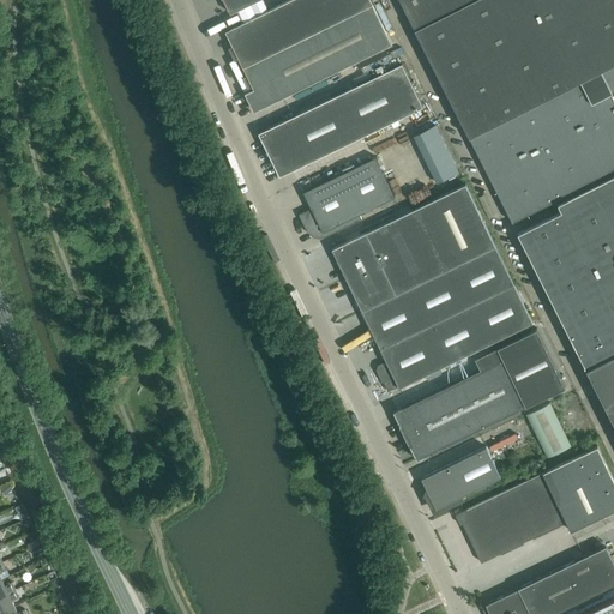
[(256,0),(223,0),(230,13),(256,0)]
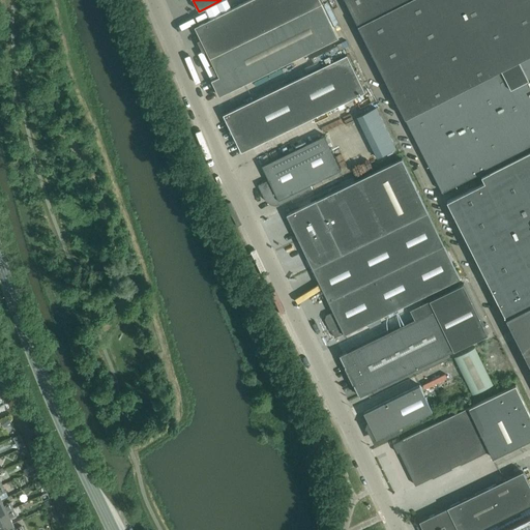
[(339,37),(320,0),(247,0),(195,26),(218,76),(211,80),(218,95),(339,37)]
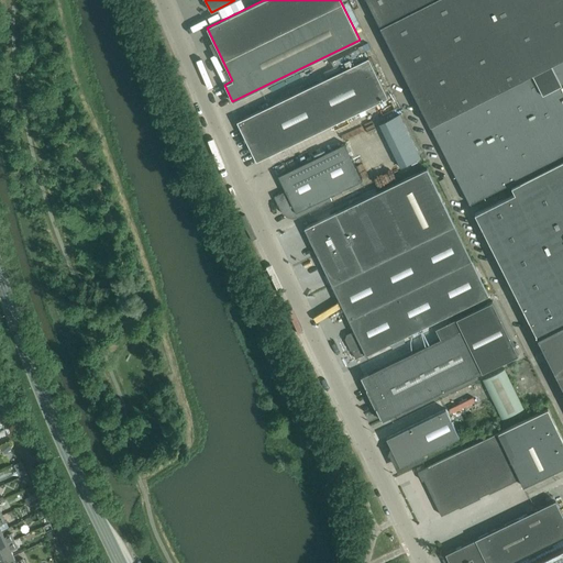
[(562,0),(366,0),(470,203),(510,183),(515,192),(475,213),(548,356),(562,387),(562,0)]
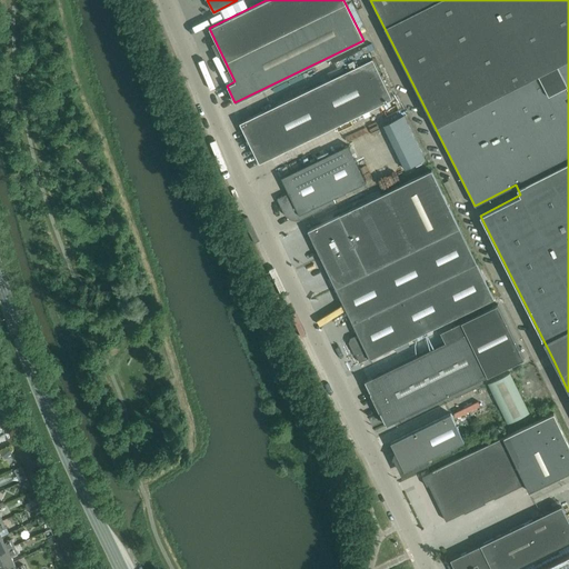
[(391,98),(372,58),(239,122),(259,162),(391,98)]
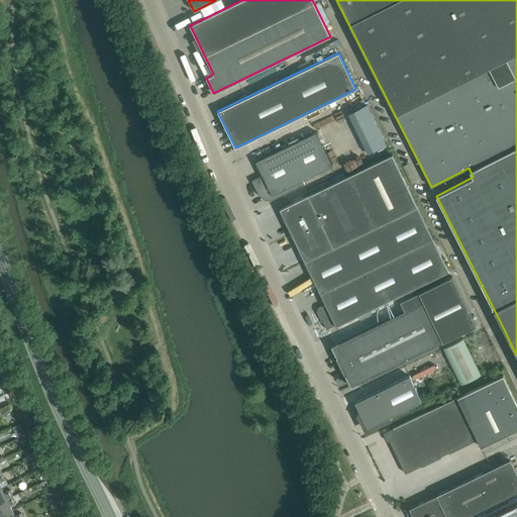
[(385,149),(369,108),(350,115),(366,157),(385,149)]
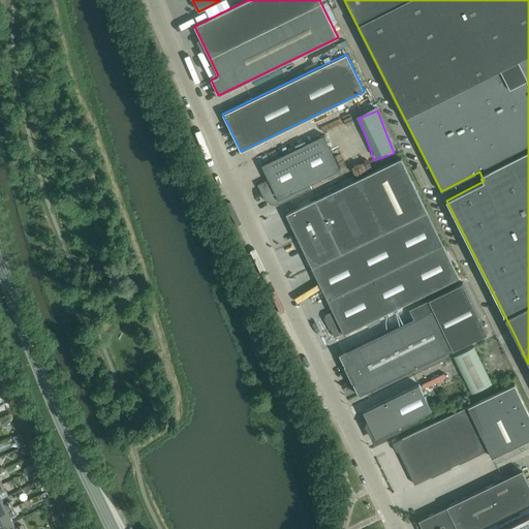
[(289,197),(290,198),(311,188),(309,184),(340,168),(335,158),(330,148),(323,134),(261,164),(269,180),(257,185),(260,191),(262,191),(265,194),(263,195),(266,199),(270,203),(275,204),(279,203),(289,197)]
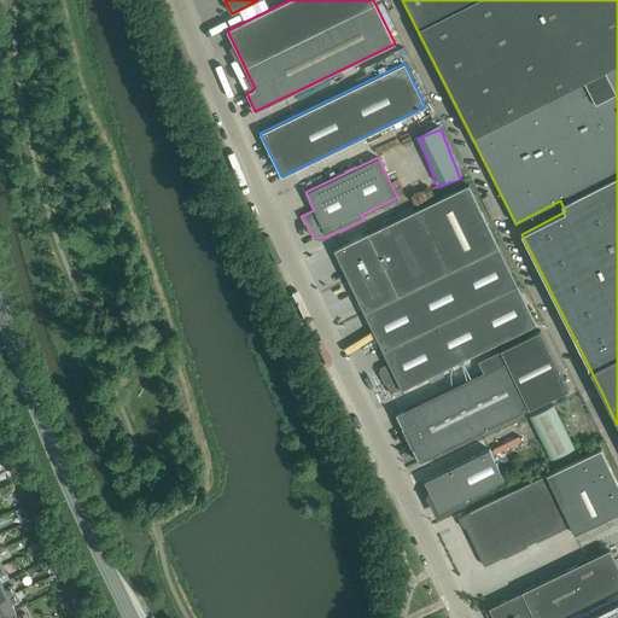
[(402,389),(536,324),(468,185),(334,250),(390,365),(382,368),(380,372),(384,379),(385,379),(386,383),(385,383),(390,392),(401,388),(402,389)]
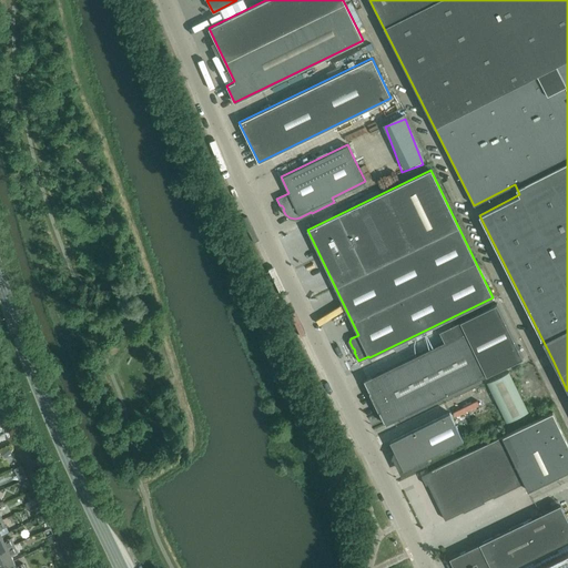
[(455,336),(364,379),(371,393),(369,393),(378,412),(379,411),(386,424),(524,356),(496,304),(450,326),(455,336)]
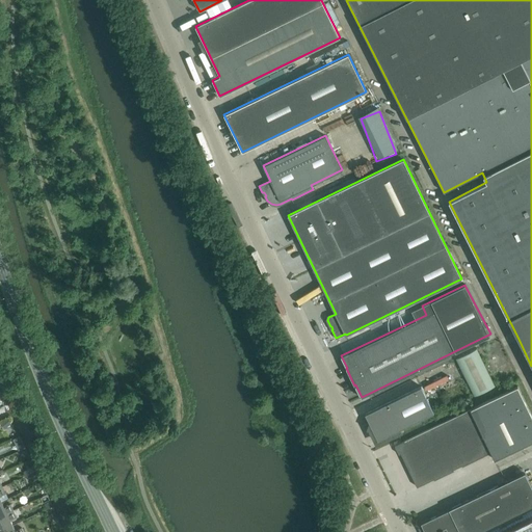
[(476,348),(456,357),(474,395),(495,384),(476,348)]
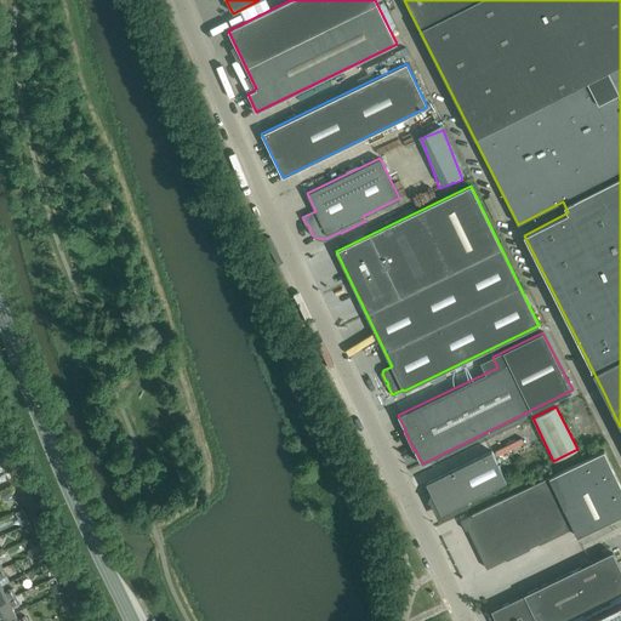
[(620,485),(604,450),(548,477),(461,519),(466,530),(472,527),(474,534),(473,534),(488,564),(505,556),(507,559),(530,548),(528,545),(537,540),(540,543),(573,528),(577,536),(620,514),(620,485)]
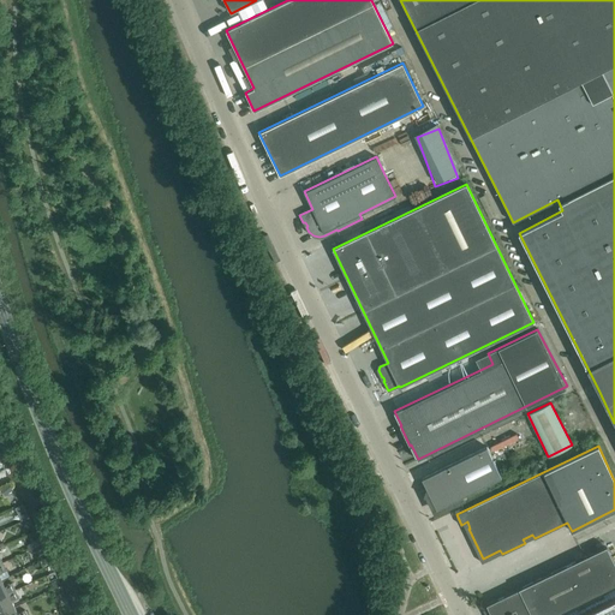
[(463,499),(461,496),(501,477),(487,447),(422,478),(428,489),(425,495),(431,497),(437,508),(449,502),(452,505),(463,499)]
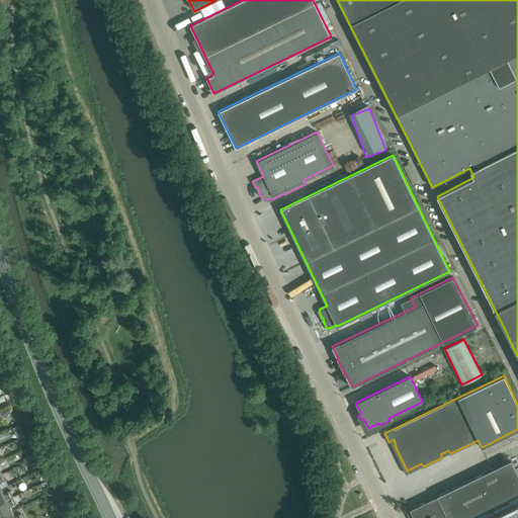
[(8,412),(2,416),(6,422),(12,418),(8,412)]
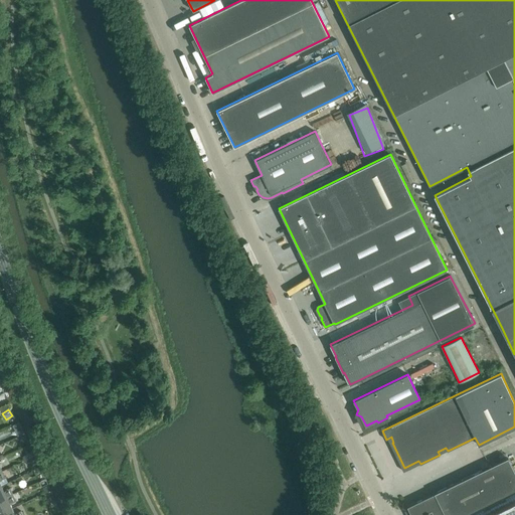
[(9,426),(12,436),(22,433),(18,423),(9,426)]
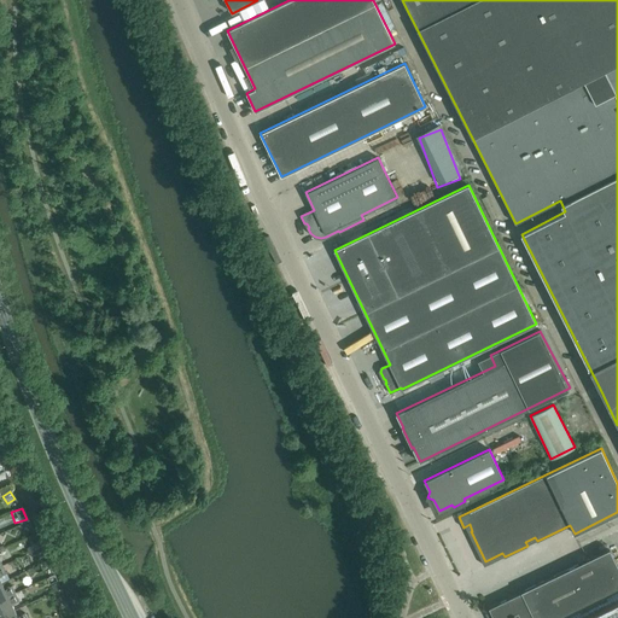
[(489,606),(494,617),(557,617),(617,588),(617,565),(610,548),(522,592),(523,593),(508,600),(507,598),(489,606)]
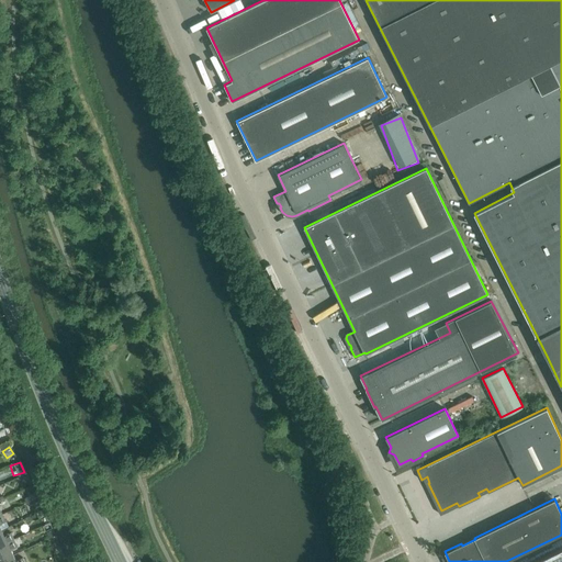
[(3,535),(1,529),(0,529),(0,544),(13,539),(10,532),(3,535)]
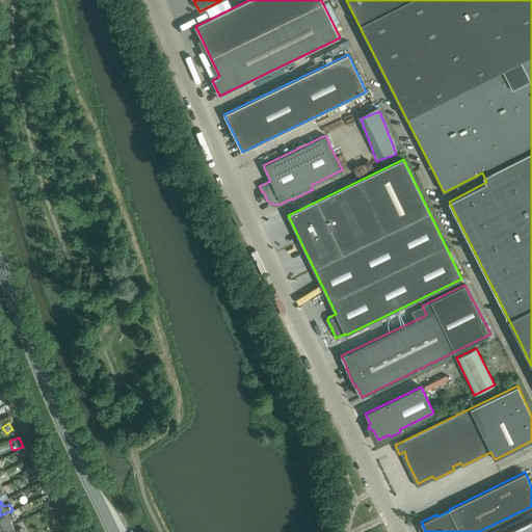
[(50,520),(55,517),(52,509),(46,511),(50,520)]
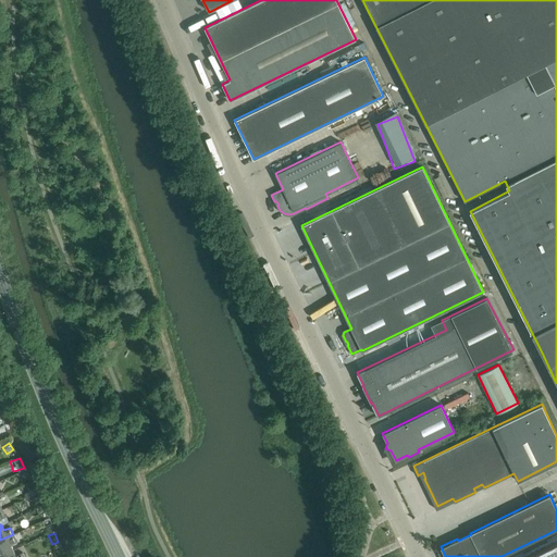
[(13,534),(0,540),(0,555),(12,549),(10,544),(16,541),(13,534)]
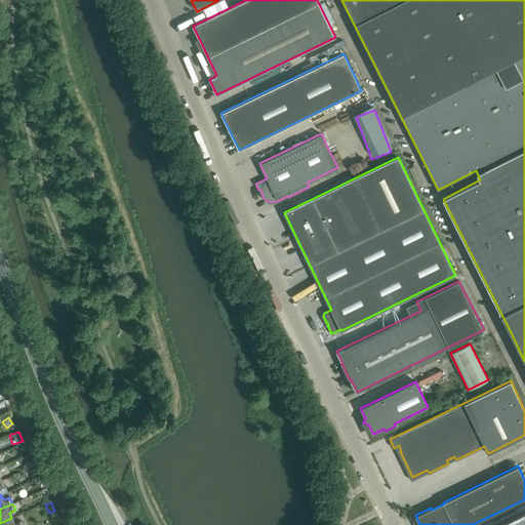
[(524,524),(524,509),(492,524),(524,524)]
